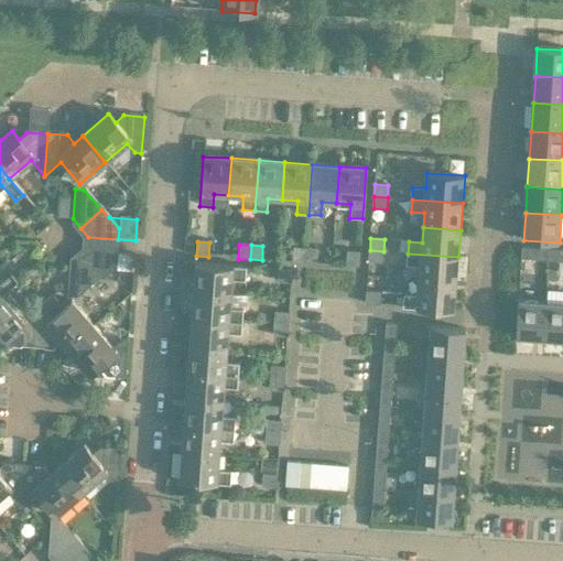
[(304,263),(305,249),(293,248),(292,262),(304,263)]
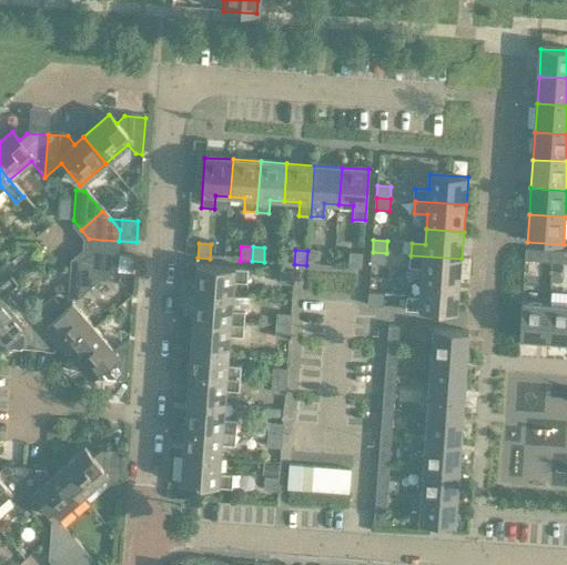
[(319,266),(320,251),(307,251),(306,265),(319,266)]
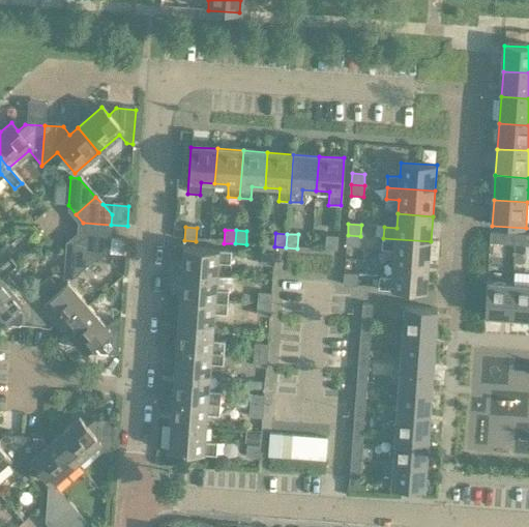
[(507,245),(507,235),(491,234),(490,244),(507,245)]
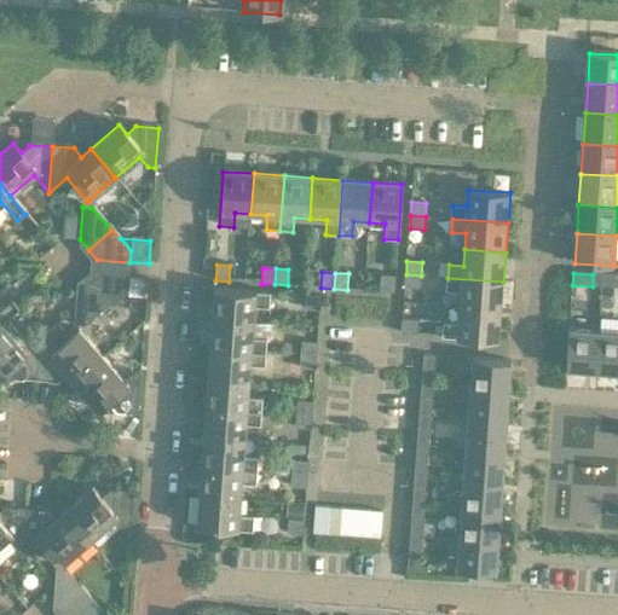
[(421,289),(421,276),(406,274),(405,288),(421,289)]
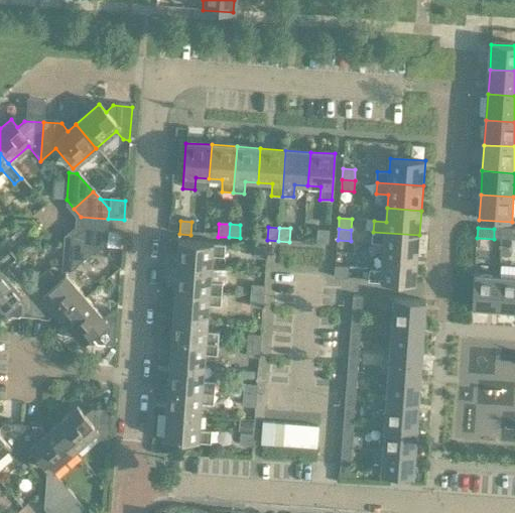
[(107,241),(107,232),(80,230),(72,237),(89,256),(107,241)]
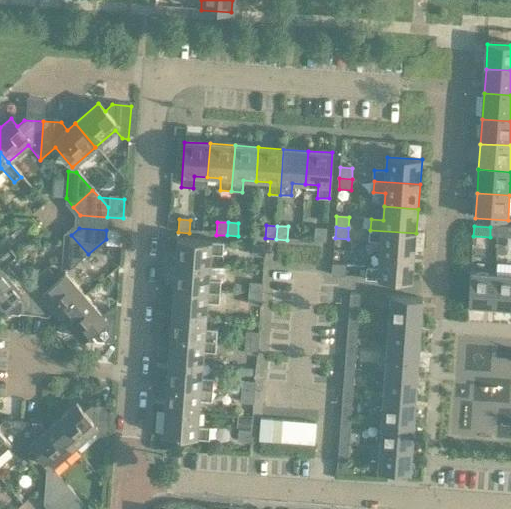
[(510,228),(499,228),(499,238),(510,238),(510,228)]
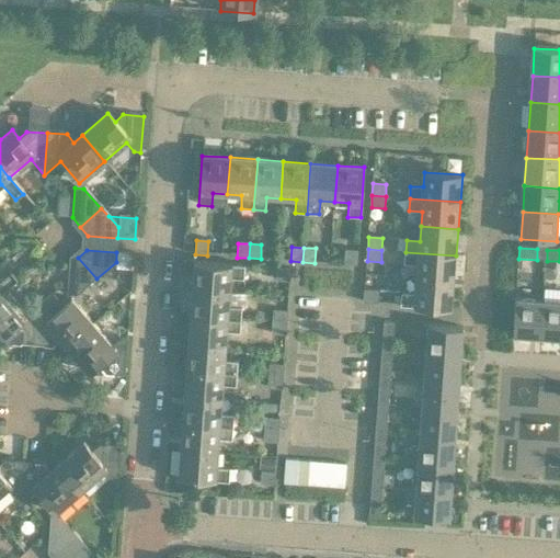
[(357,265),(357,251),(344,251),(343,265),(357,265)]
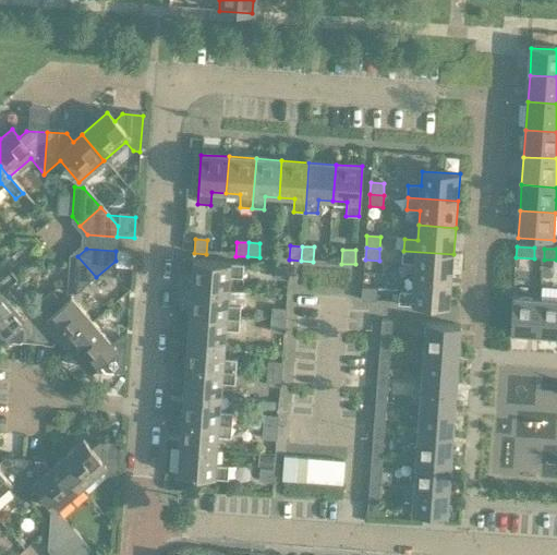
[(452,280),(453,254),(403,251),(402,263),(415,263),(414,278),(452,280)]
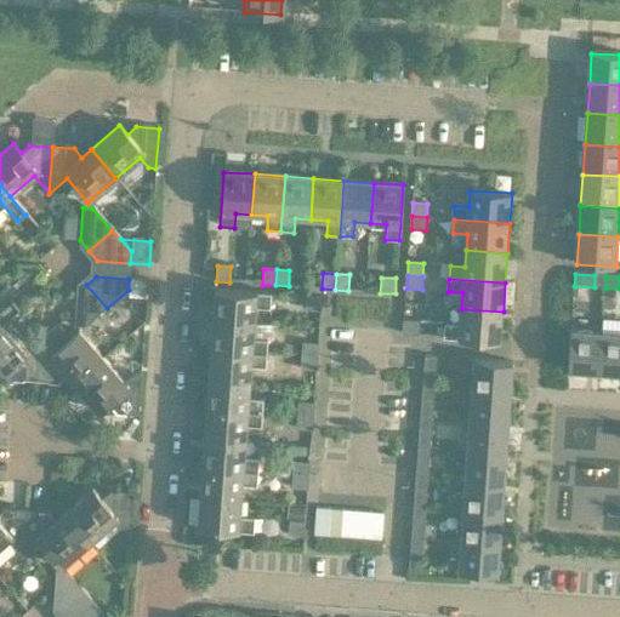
[(84,327),(107,308),(86,285),(77,293),(74,327),(84,327)]
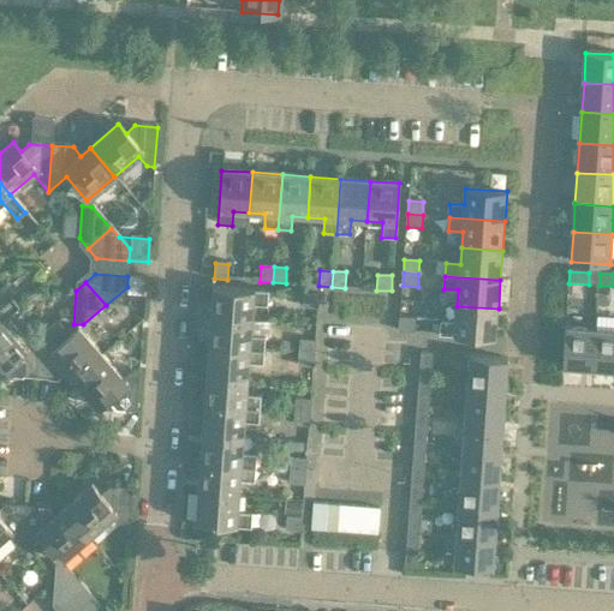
[(268,305),(269,292),(213,288),(210,317),(252,321),(254,304),(268,305)]
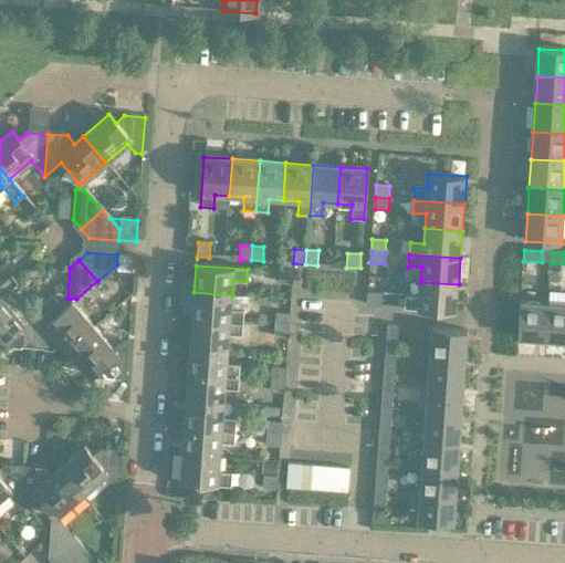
[(292,285),(293,272),(279,271),(278,284),(292,285)]
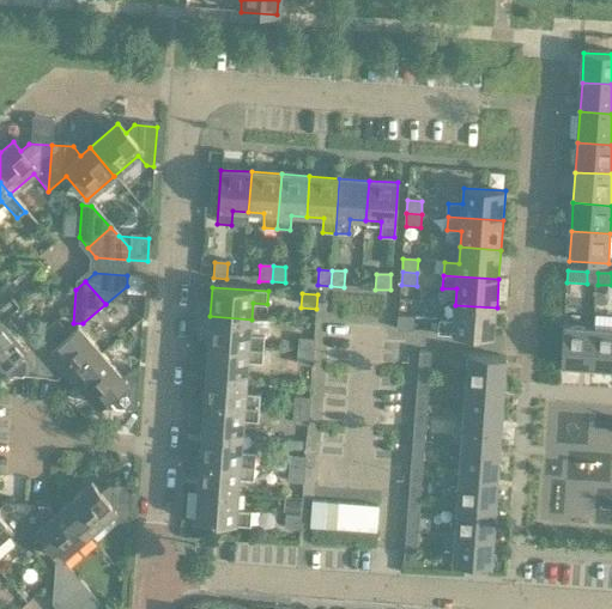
[(10,299),(0,308),(0,322),(1,322),(18,308),(10,299)]
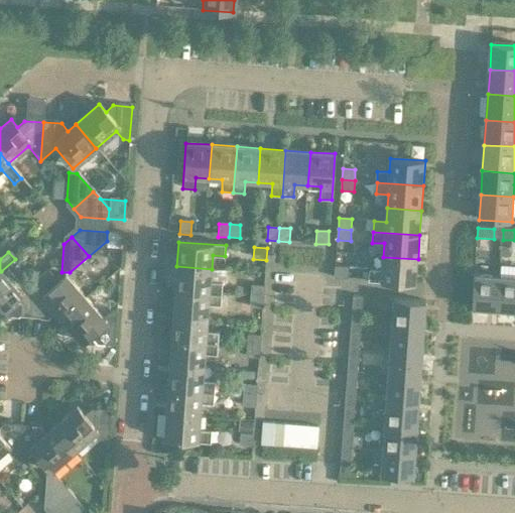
[(416,284),(418,259),(383,257),(382,271),(370,270),(369,281),(416,284)]
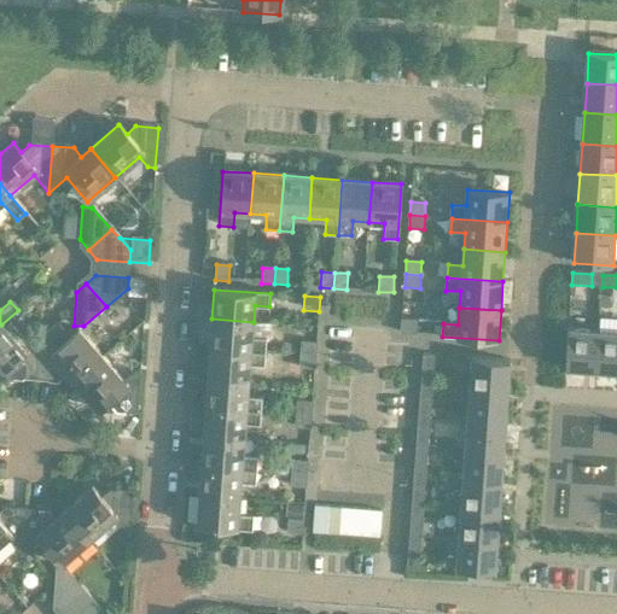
[(252,338),(254,322),(211,319),(209,349),(266,354),(267,338),(252,338)]
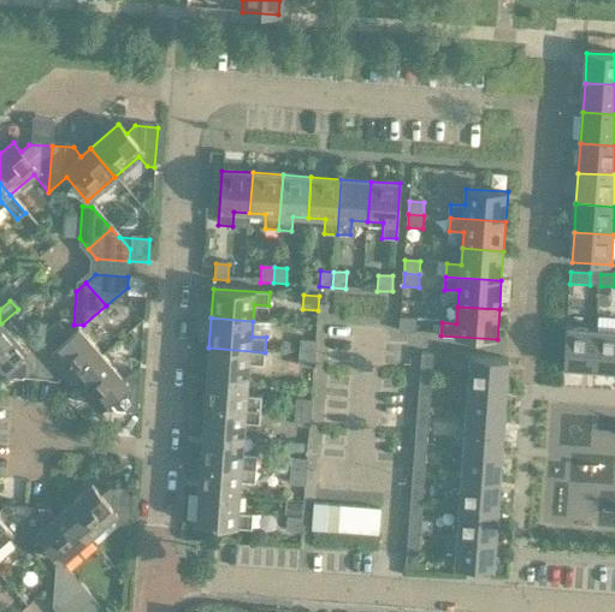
[(25,344),(6,319),(1,324),(0,324),(0,373),(7,381),(9,381),(12,376),(12,378),(36,379),(39,333),(25,344)]
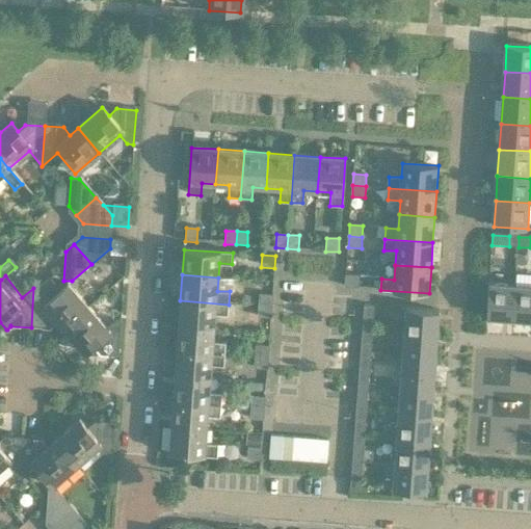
[(357,288),(359,276),(346,275),(345,287),(357,288)]
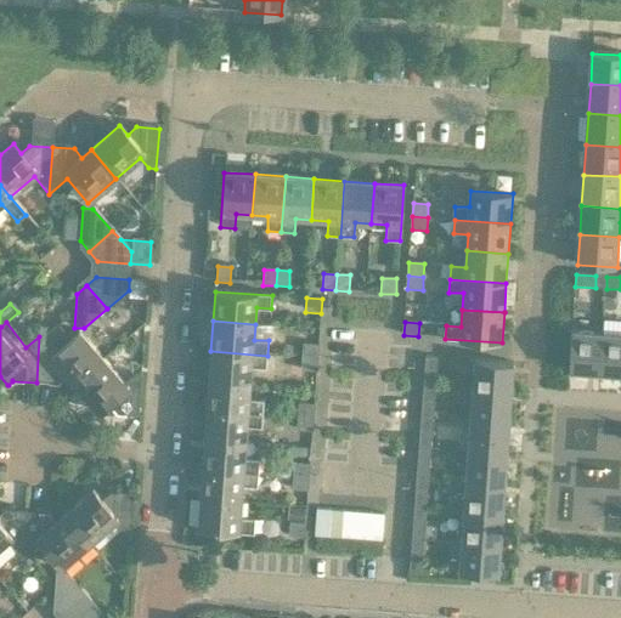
[(78,332),(69,339),(58,325),(43,340),(39,336),(37,383),(58,384),(67,376),(75,385),(103,361),(78,332)]
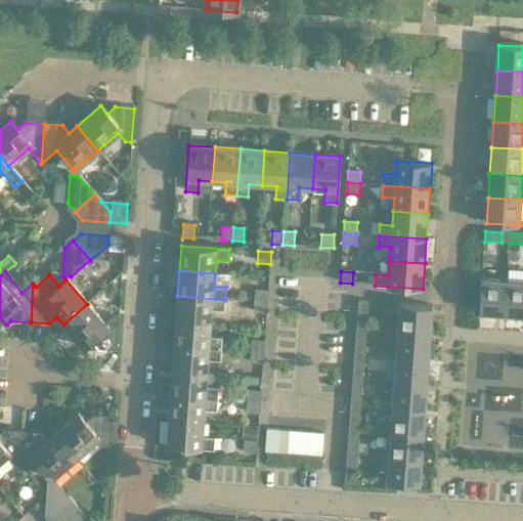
[(505,315),(508,283),(482,280),(480,313),(505,315)]
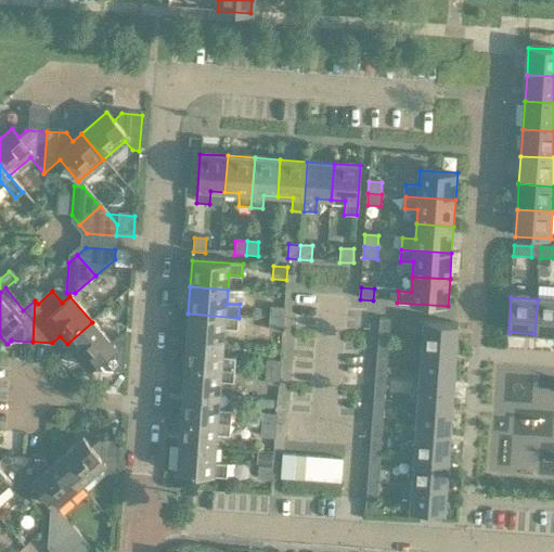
[(553,300),(538,299),(535,334),(553,335),(553,300)]
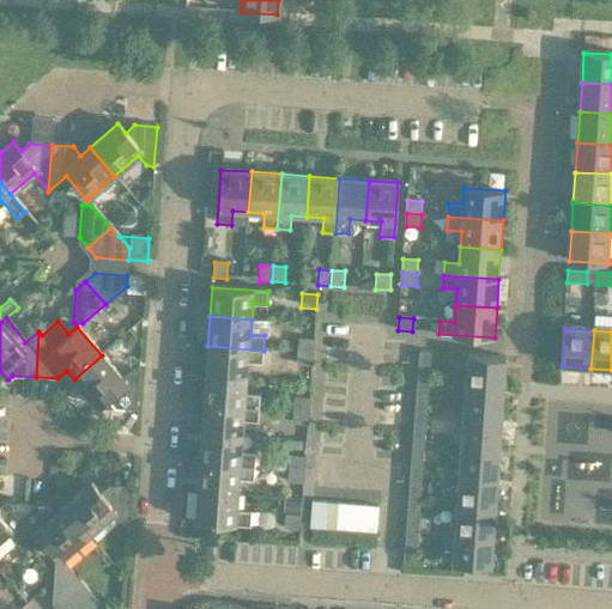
[(313,353),(314,340),(298,340),(297,352),(313,353)]
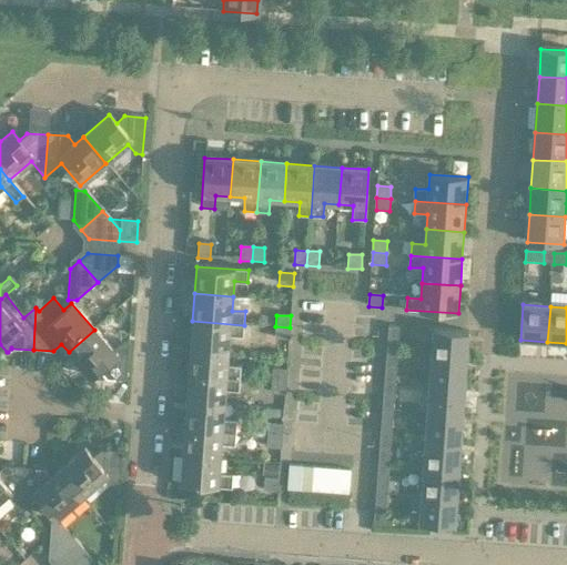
[(243,336),(244,325),(192,321),(190,347),(229,351),(230,335),(243,336)]
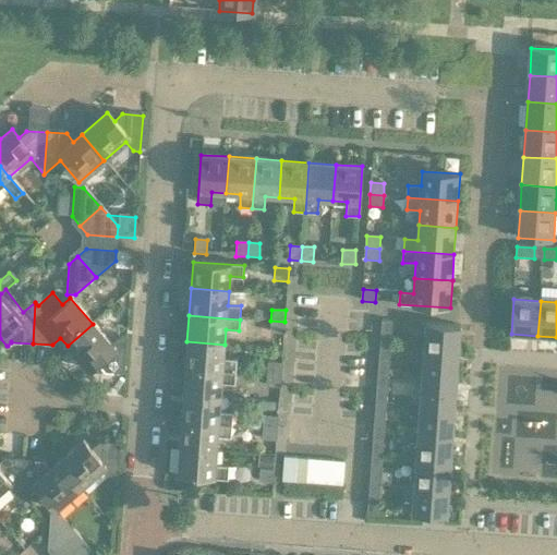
[(285,334),(285,322),(270,321),(270,333),(285,334)]
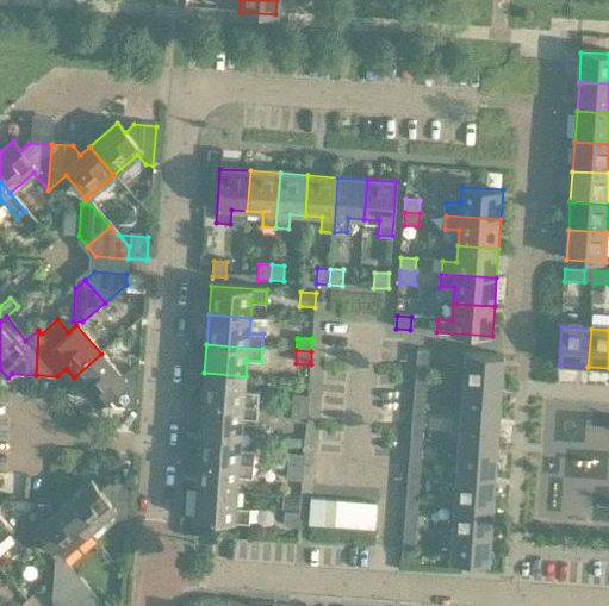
[(130,368),(120,376),(101,354),(74,378),(98,405),(106,398),(115,407),(135,408),(138,369),(130,368)]
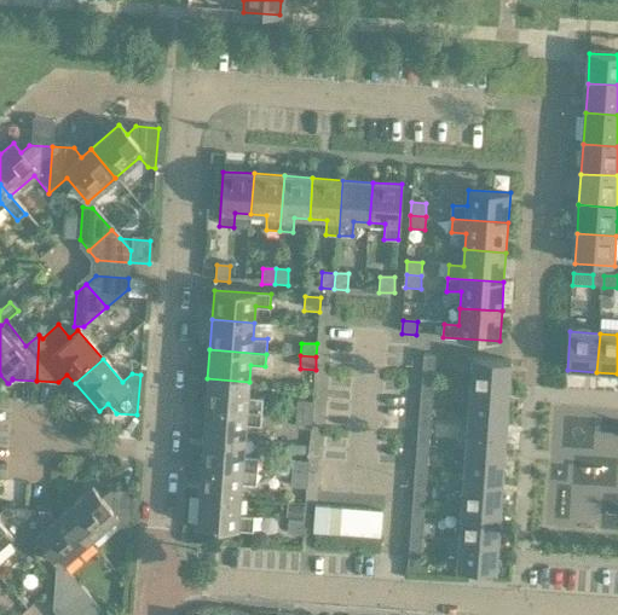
[(509,393),(512,363),(473,359),(472,390),(509,393)]
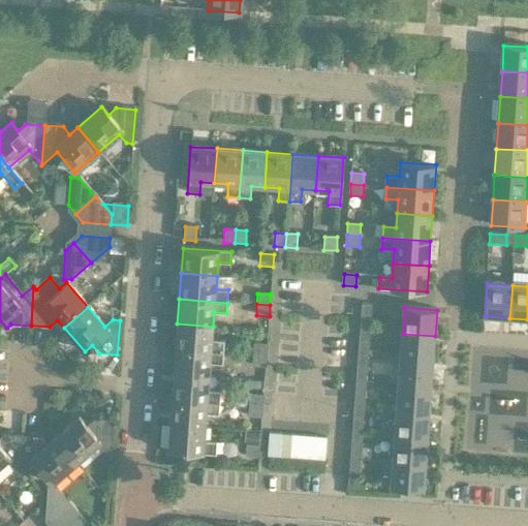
[(371,332),(372,315),(363,314),(362,332),(371,332)]
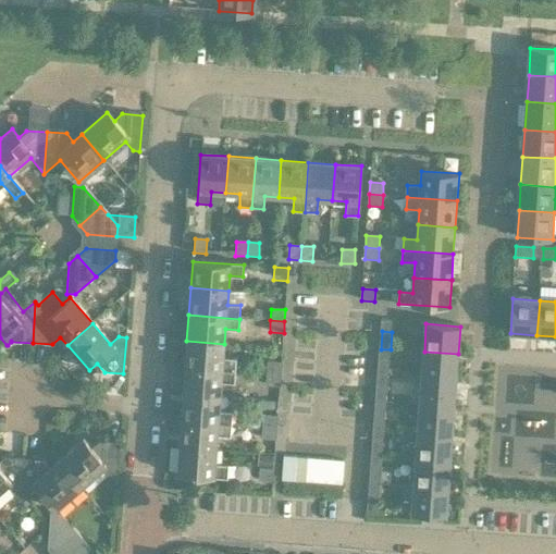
[(223,358),(224,344),(186,341),(185,368),(235,372),(236,359),(223,358)]
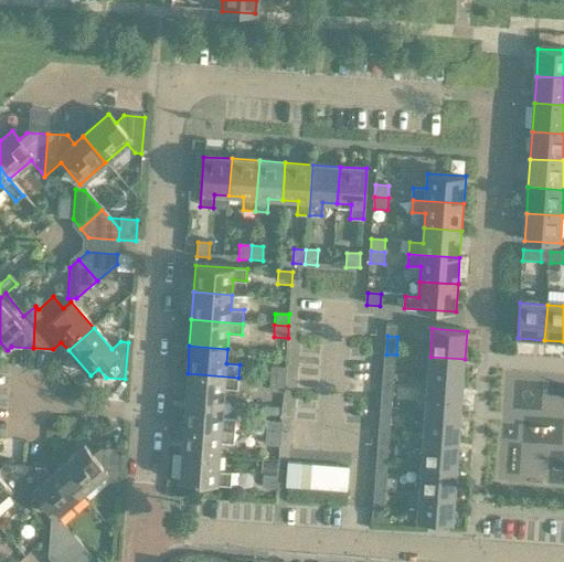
[(464,386),(465,359),(431,357),(428,383),(464,386)]
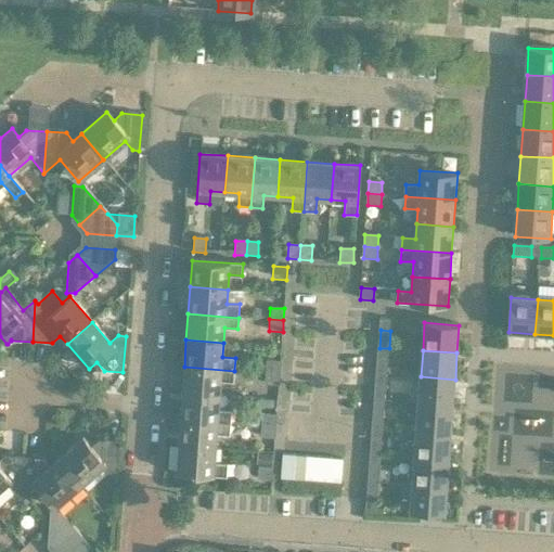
[(387,375),(388,358),(378,357),(377,374),(387,375)]
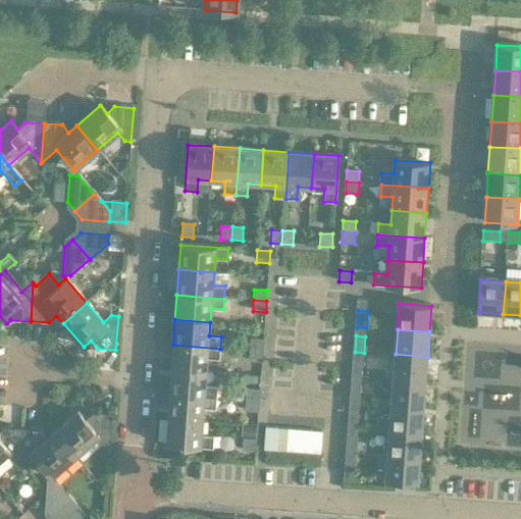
[(263,352),(264,340),(251,339),(250,351),(263,352)]
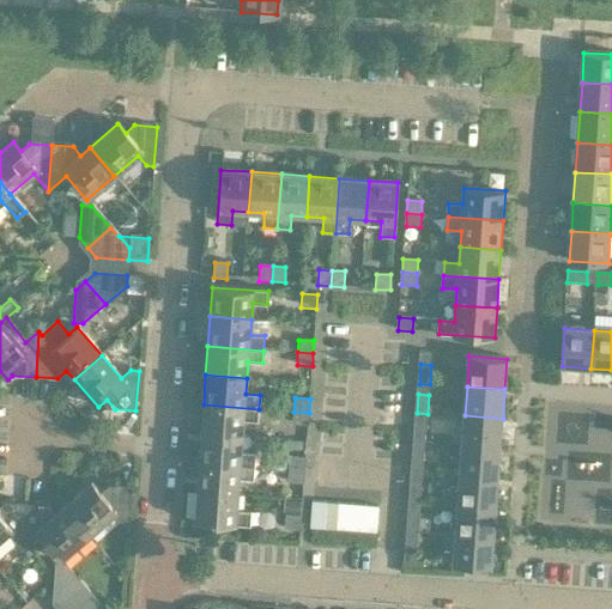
[(258,422),(259,409),(204,405),(201,434),(243,437),(244,421),(258,422)]
